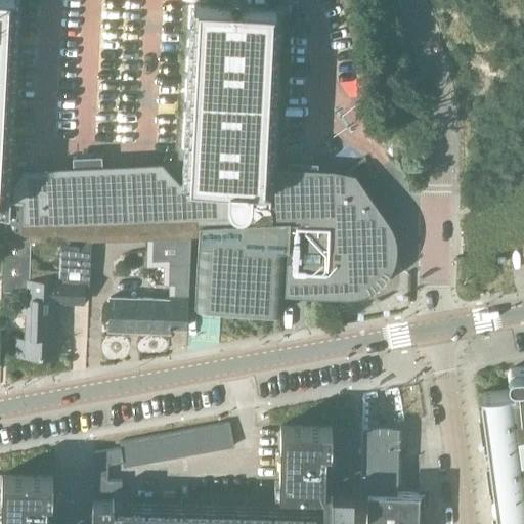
[(0,0),(0,246),(1,246),(30,244),(45,244),(56,243),(59,243),(89,242),(148,238),(187,236),(197,236),(194,308),(200,309),(282,313),(284,293),(299,293),(299,295),(336,296),(337,296),(337,291),(344,292),(355,291),(366,287),(368,286),(373,288),(377,288),(381,286),(383,282),(384,277),(381,273),(383,272),(387,263),(388,262),(390,251),(389,238),(386,230),(386,228),(346,175),(345,173),(363,161),(381,148),(359,116),(354,49),(340,0),(0,0)]
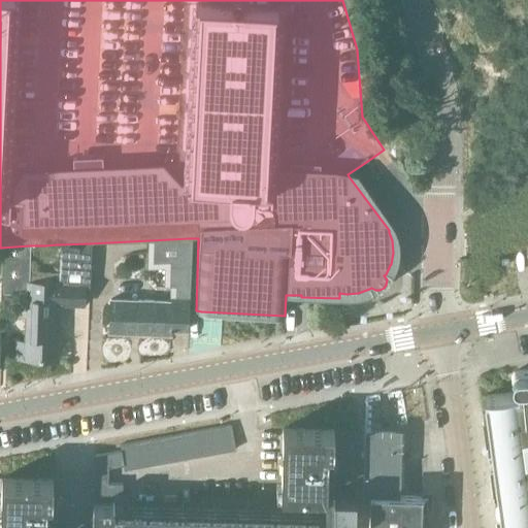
[(187,328),(189,238),(150,240),(149,266),(166,267),(165,286),(171,286),(171,302),(110,301),(109,331),(170,333),(171,328),(187,328)]
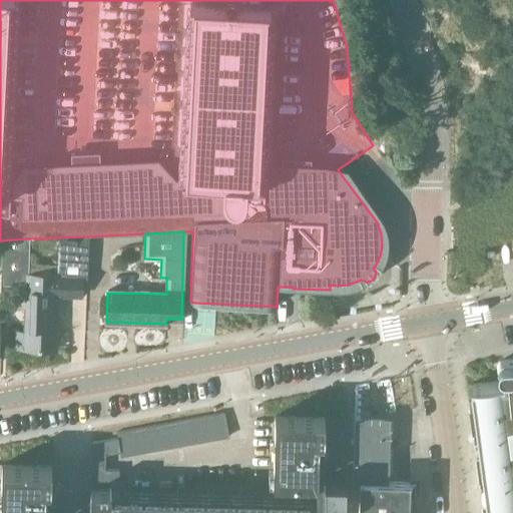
[(1,240),(0,269),(2,269),(2,290),(26,291),(24,334),(15,334),(15,348),(24,348),(24,350),(54,351),(56,297),(81,297),(81,282),(86,282),(87,236),(58,237),(57,264),(29,263),(29,238),(1,240)]
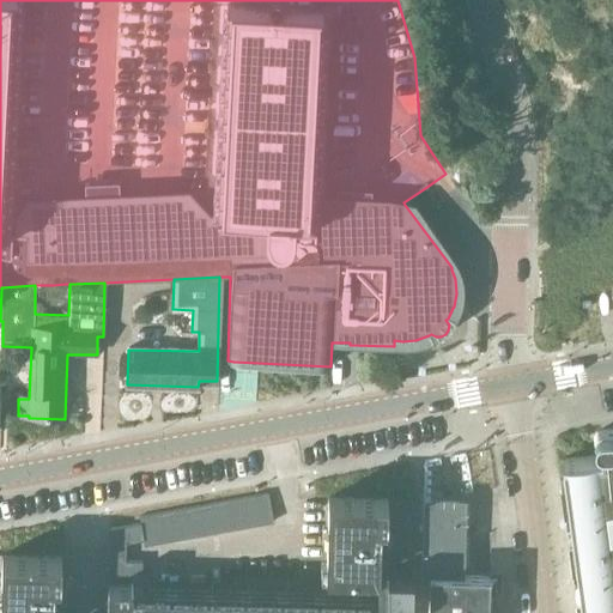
[(612,612),(612,430),(600,431),(598,432),(594,436),(593,441),(595,445),(600,448),(600,455),(562,461),(582,612),(612,612)]
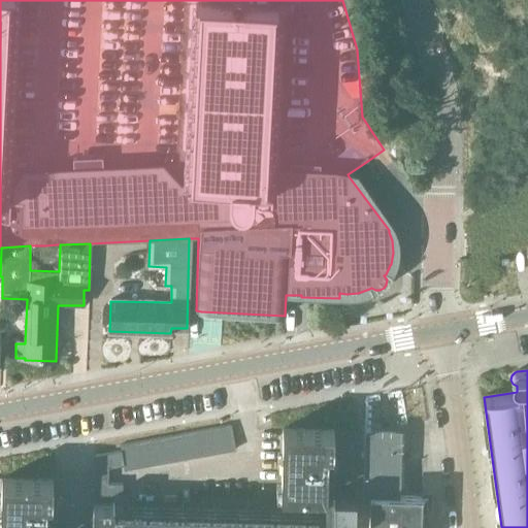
[(230,425),(217,427),(221,451),(235,449),(230,425)]
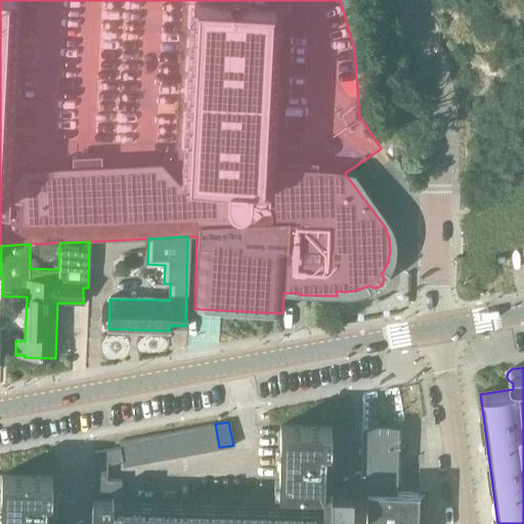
[(215,424),(203,426),(207,450),(219,447),(215,424)]
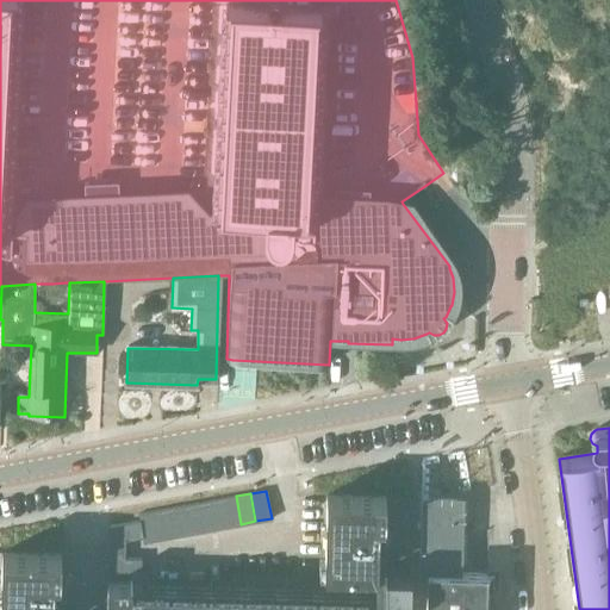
[(327,495),(325,555),(324,572),(377,573),(377,570),(379,521),(386,521),(386,497),(327,495)]
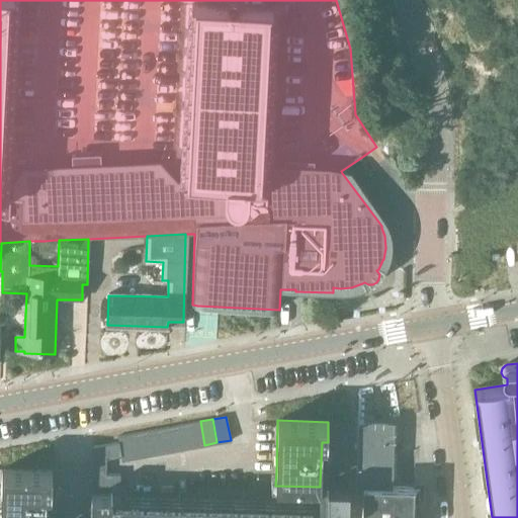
[(389,488),(391,422),(356,420),(353,486),(361,486),(359,517),(415,517),(416,505),(410,505),(411,488),(389,488)]
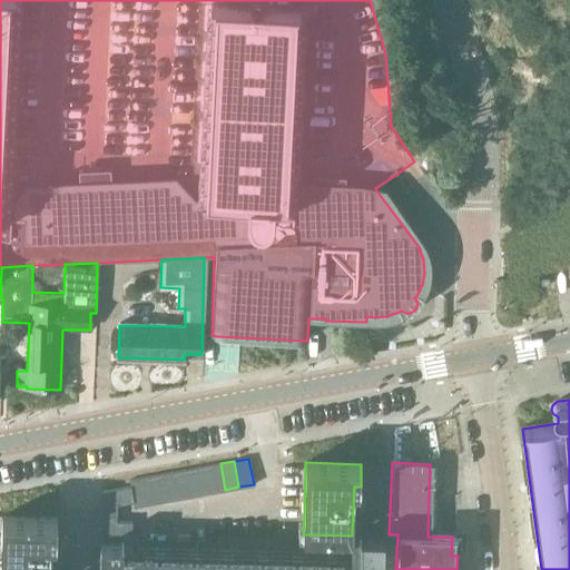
[(220,463),(207,467),(213,492),(225,490),(220,463)]
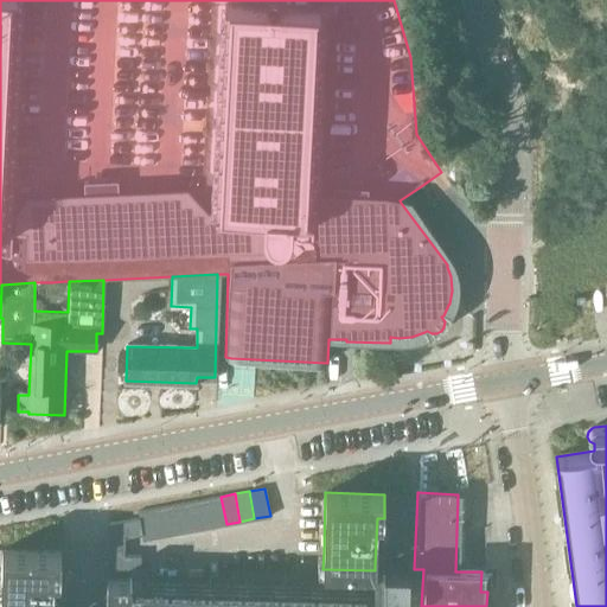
[(221,497),(208,499),(212,526),(227,524),(221,497)]
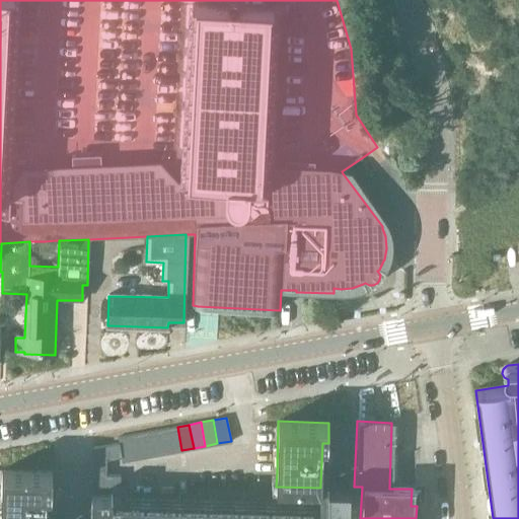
[(177,427),(165,429),(169,452),(181,450),(177,427)]
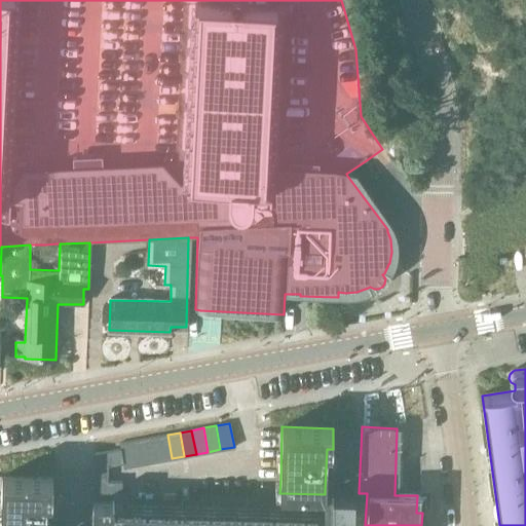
[(167,435),(155,437),(159,460),(172,458),(167,435)]
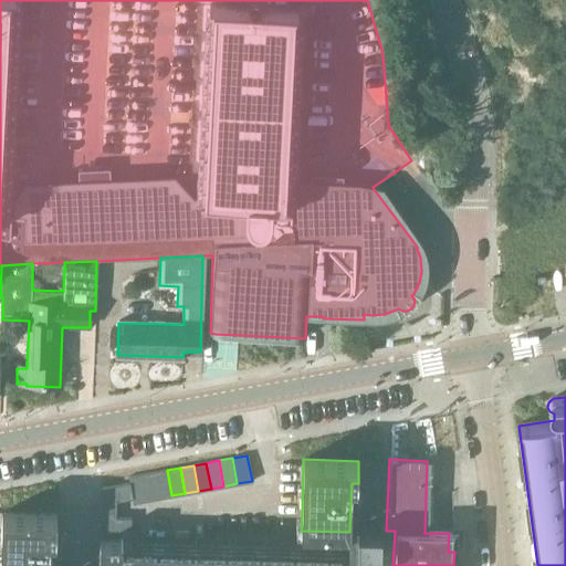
[(167,470),(154,472),(158,498),(171,495),(167,470)]
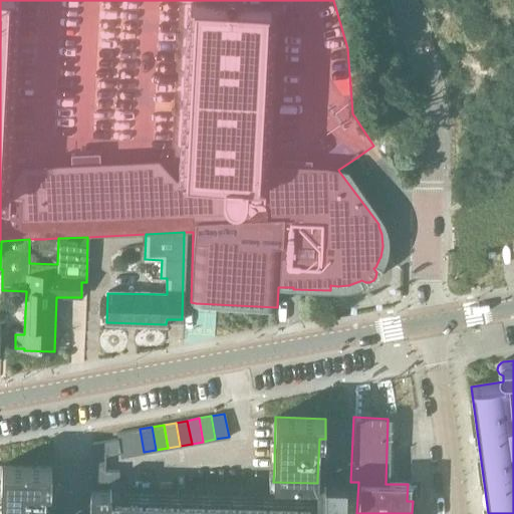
[(140,429),(127,431),(133,455),(144,452),(140,429)]
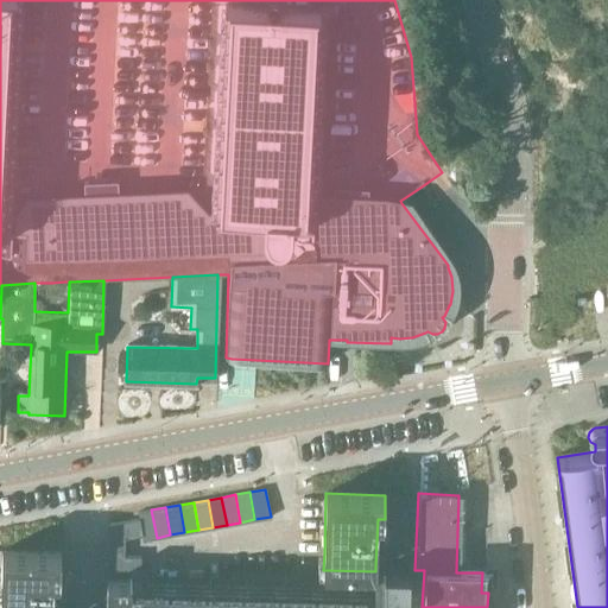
[(151,510),(138,512),(139,520),(141,536),(143,540),(157,538),(151,510)]
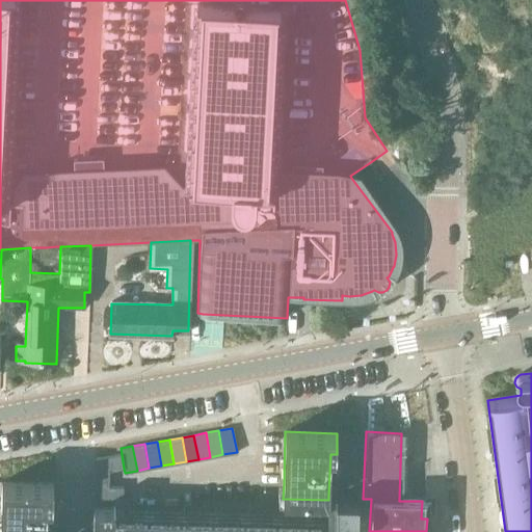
[(109,472),(124,469),(122,455),(95,460),(94,499),(123,499),(123,490),(123,487),(108,487),(108,480),(109,472)]
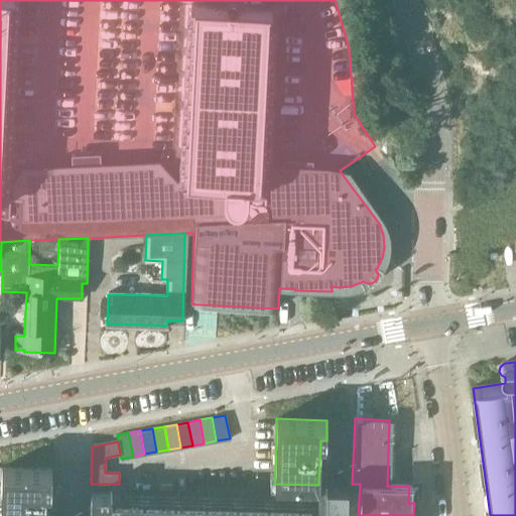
[(2,467),(0,515),(45,515),(46,490),(50,490),(51,469),(2,467)]
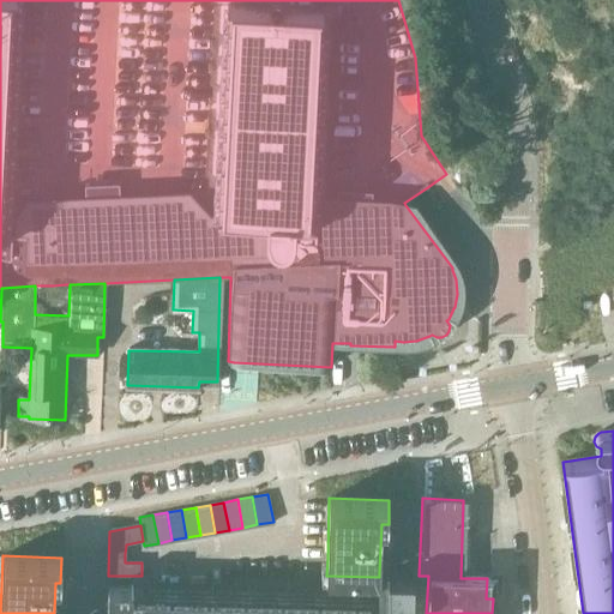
[(387,612),(413,613),(413,576),(389,575),(387,601),(387,612)]
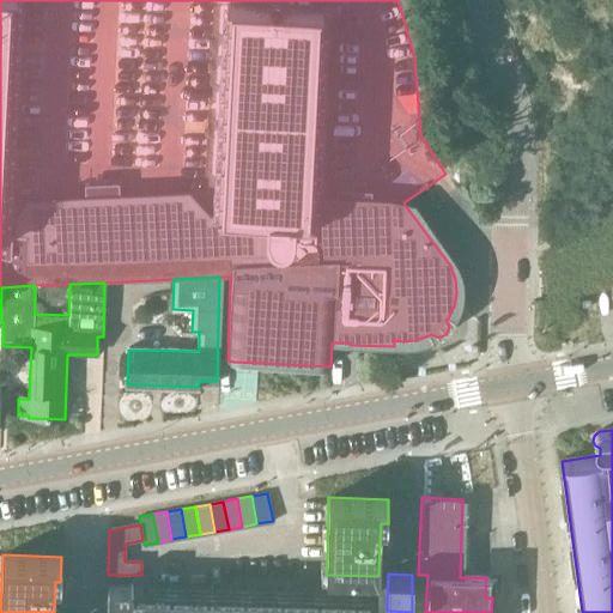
[(368,612),(369,600),(133,593),(133,587),(109,586),(108,612),(368,612)]
